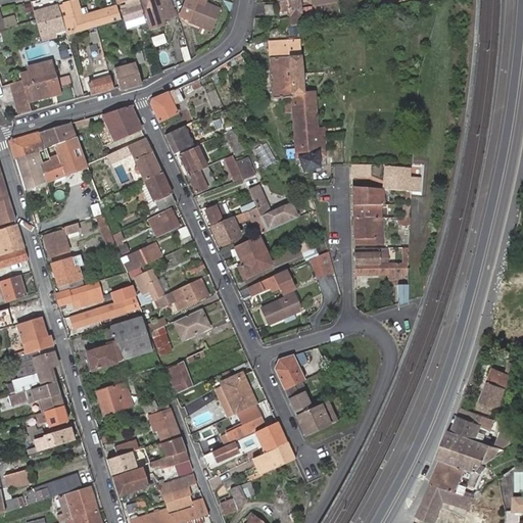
[(66,35),(95,27),(120,19),(115,6),(104,9),(105,12),(80,19),(79,16),(74,0),(69,0),(62,2),(58,3),(59,5),(61,13),(65,30),(66,35)]
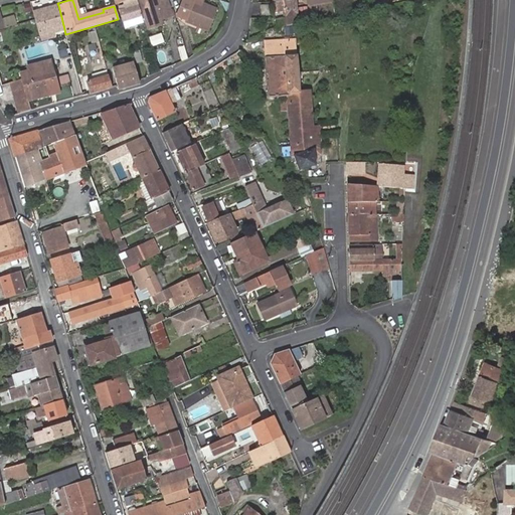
[(134,0),(126,0),(124,1),(125,3),(119,5),(121,9),(119,10),(123,21),(140,15),(134,0)]
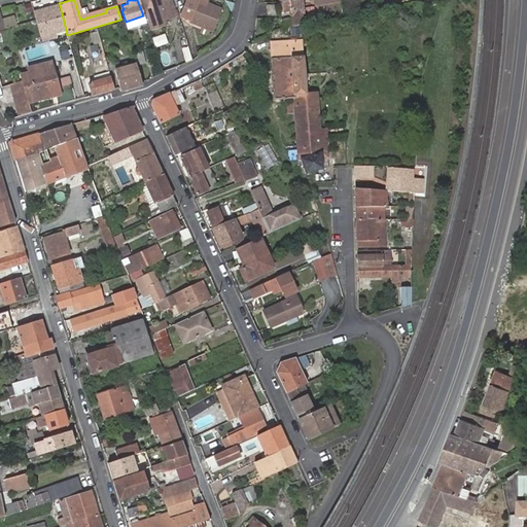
[(140,0),(149,27),(176,19),(169,0),(140,0)]
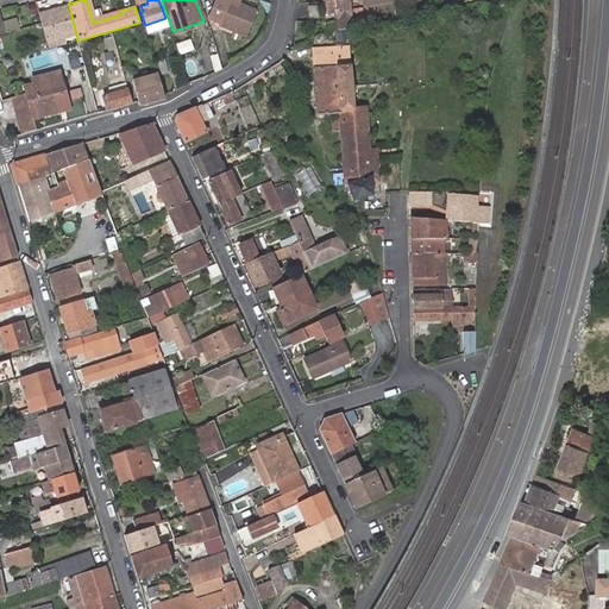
[(225,26),(225,29),(245,37),(256,12),(238,4),(236,8),(227,5),(228,1),(225,0),(215,0),(208,19),(219,24),(225,26)]
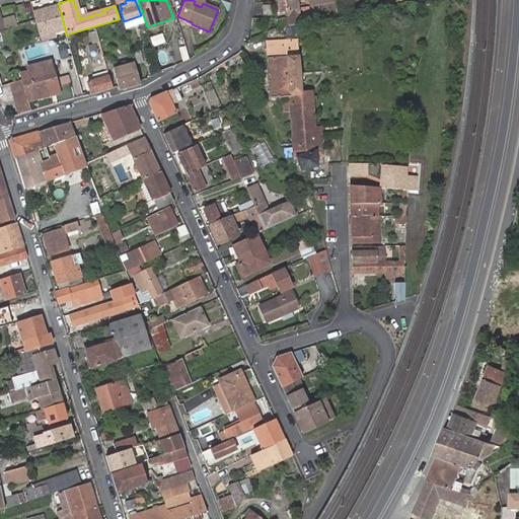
[(288,16),(299,14),(296,0),(284,0),(285,3),(287,10),(288,16)]
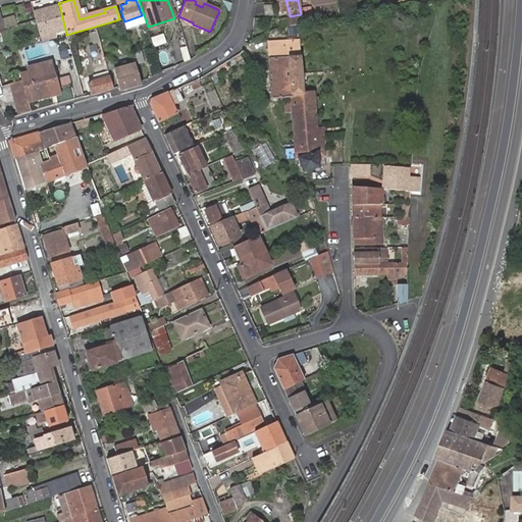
[(265,2),(264,13),(275,13),(275,2),(265,2)]
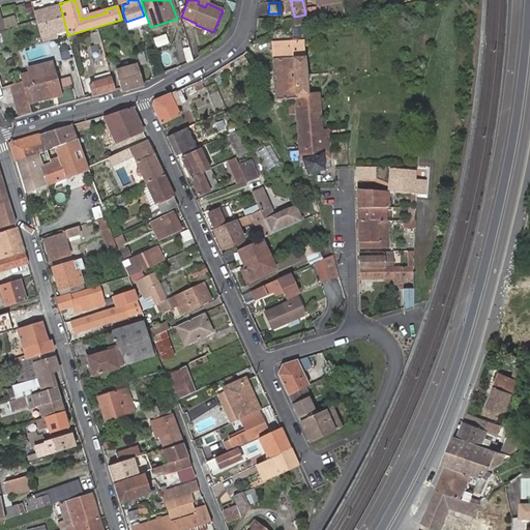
[(283,5),(283,12),(293,10),(291,3),(283,5)]
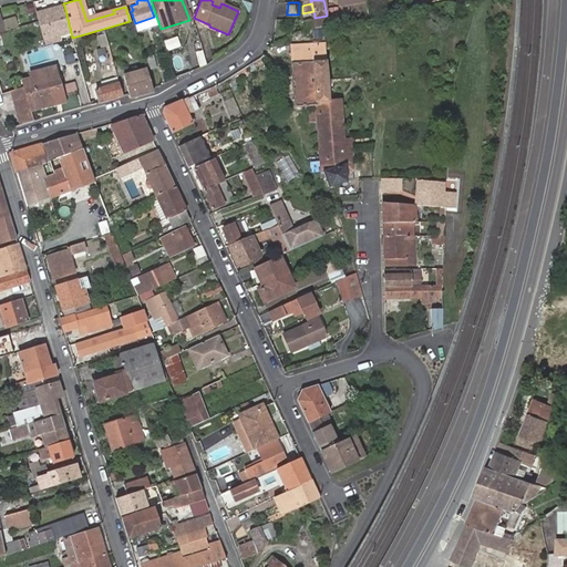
[(43,39),(71,32),(66,14),(64,6),(35,12),(39,22),(43,39)]
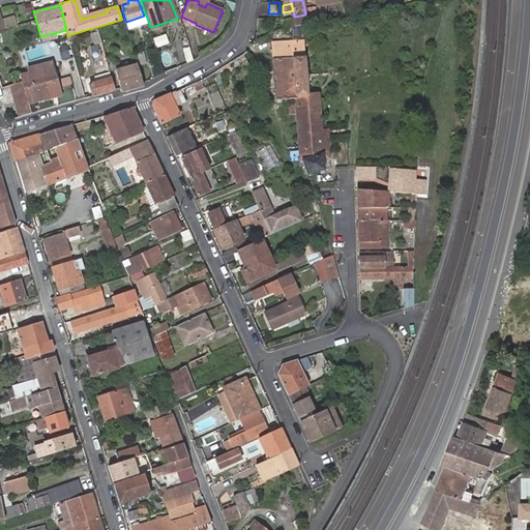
[(107,12),(106,9),(80,17),(81,20),(107,12)]
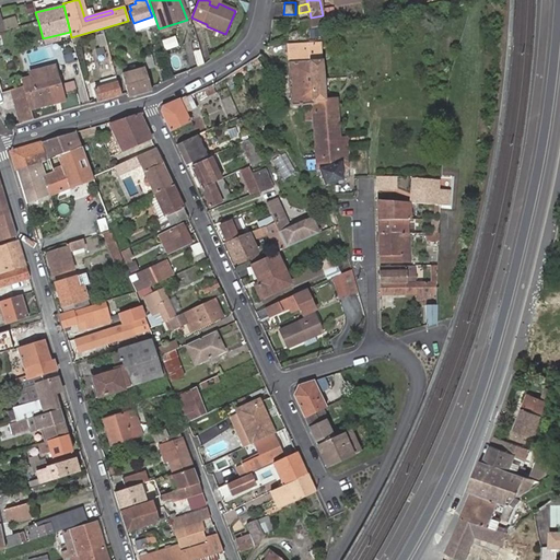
[(325,102),(321,42),(287,44),(292,104),(313,102),(317,168),(321,168),(326,184),(342,177),(342,167),(349,166),(347,135),(339,135),(336,101),(325,102)]
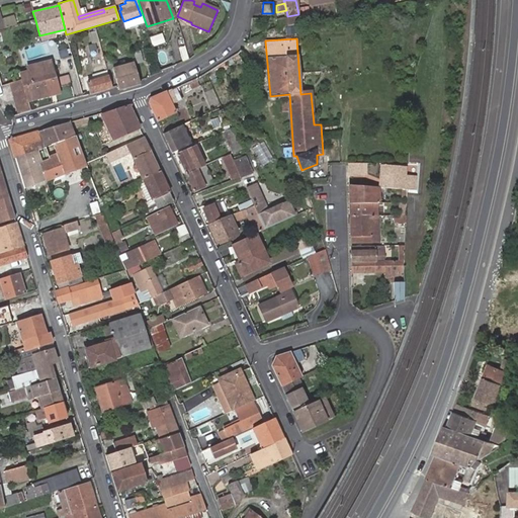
[(133,61),(133,62),(142,60),(138,48),(128,51),(133,61)]
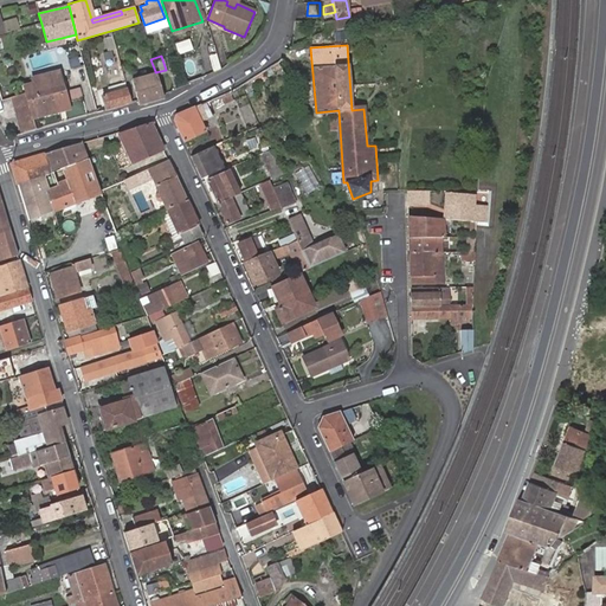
[(163,96),(161,92),(155,72),(155,71),(129,78),(136,100),(137,104),(163,96)]
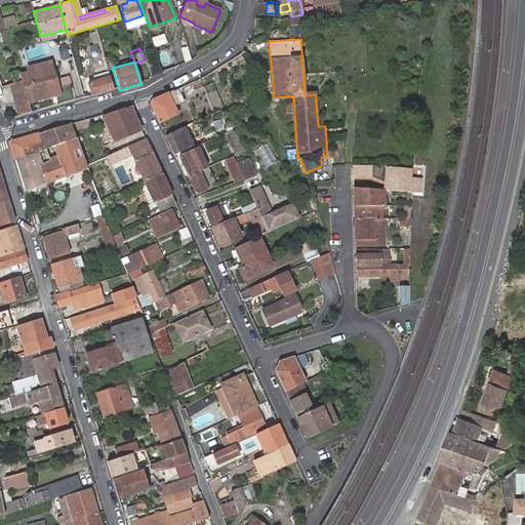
[(49,70),(48,65),(29,71),(30,75),(49,70)]
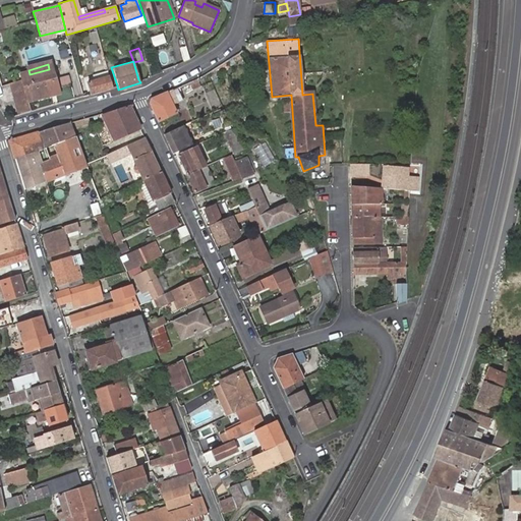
[(25,96),(27,101),(51,94),(50,89),(54,88),(49,69),(30,74),(20,76),(21,80),(25,96)]
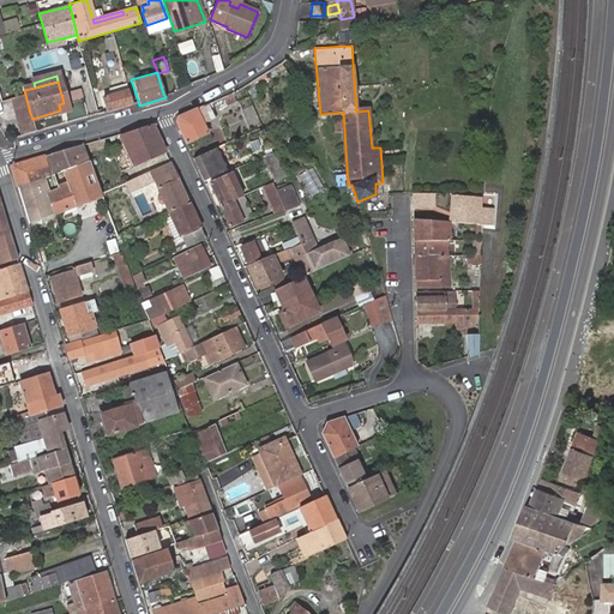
[(127,89),(102,97),(106,110),(132,103),(127,89)]
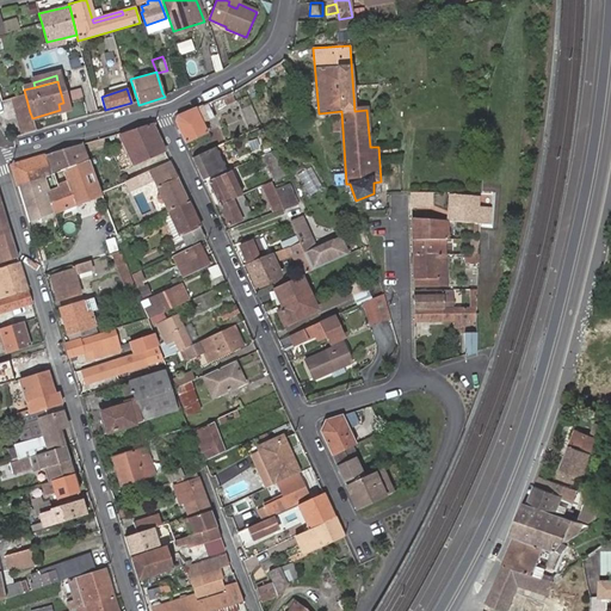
[(232,92),(222,96),(226,105),(235,102),(232,92)]
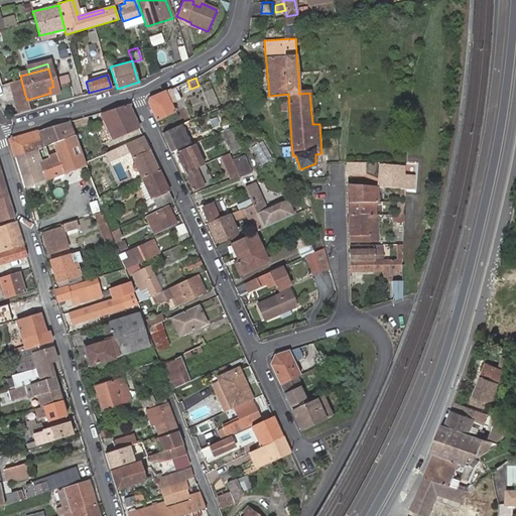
[(21,80),(9,84),(18,113),(30,110),(27,100),(25,95),(21,80)]
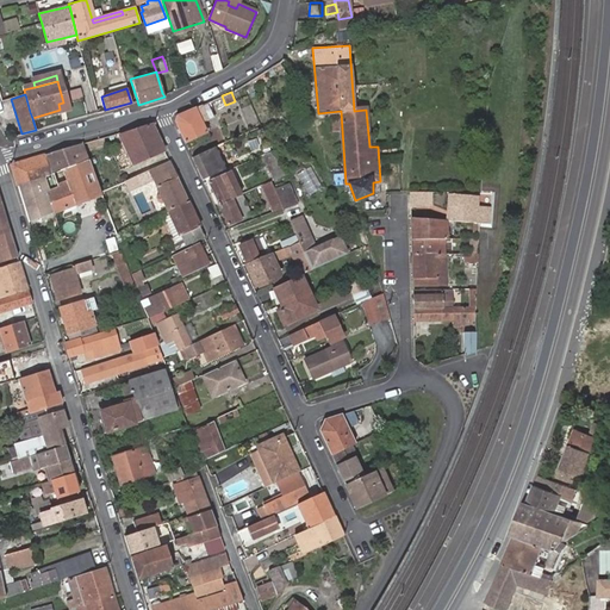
[(206,131),(195,107),(179,114),(176,120),(186,141),(206,131)]
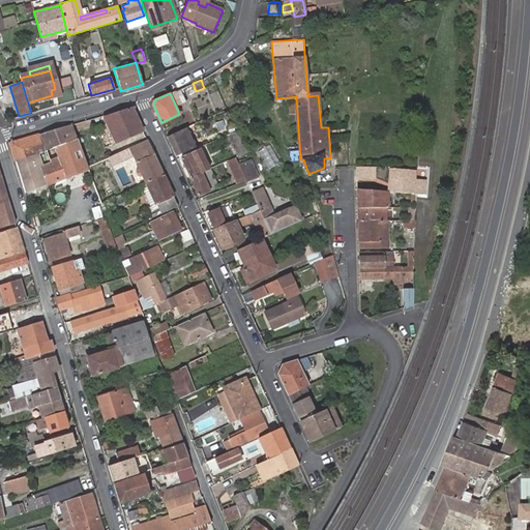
[(133,106),(102,115),(116,143),(143,130),(133,106)]
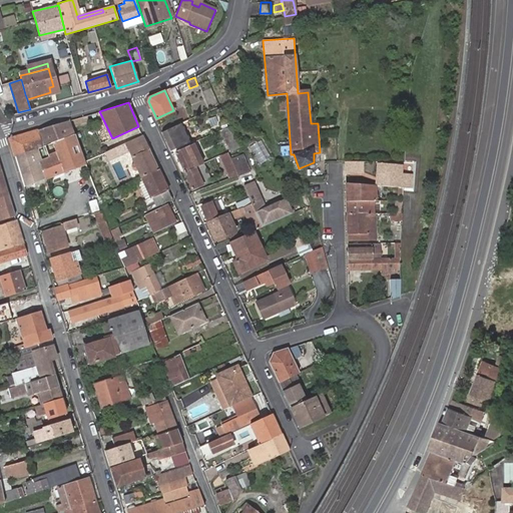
[(83,163),(77,146),(79,145),(69,120),(10,138),(24,185),(83,163)]
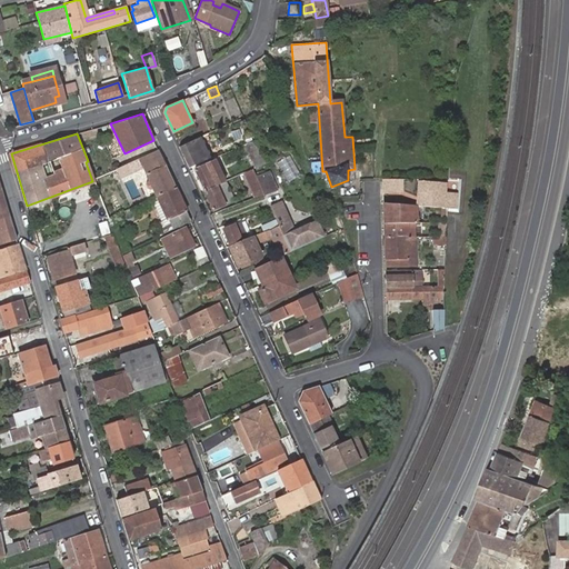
[(209,146),(205,135),(180,146),(190,166),(210,157),(206,147),(209,146)]
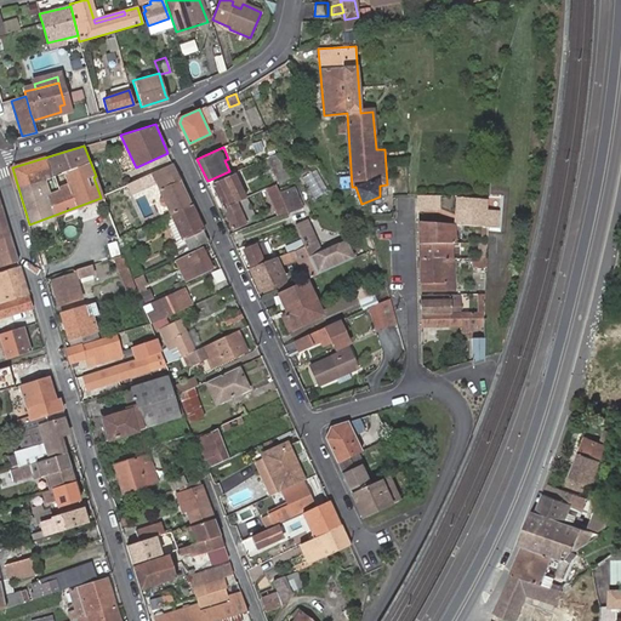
[(289,177),(289,175),(278,152),(268,157),(279,182),(289,177)]
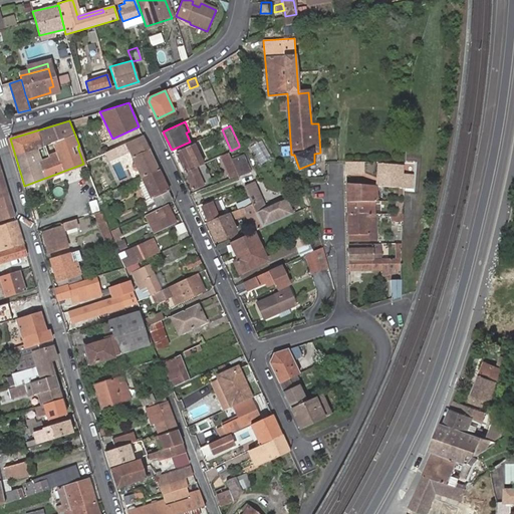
[(159,169),(144,136),(112,150),(114,155),(130,148),(137,164),(133,165),(132,169),(132,171),(135,172),(139,170),(143,177),(159,169)]
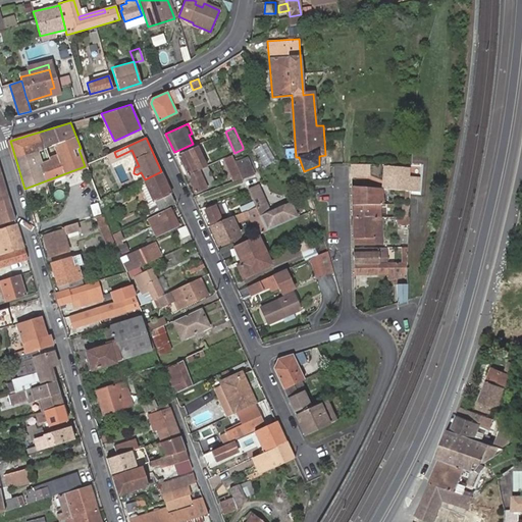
[(178,154),(188,173),(207,165),(199,145),(178,154)]
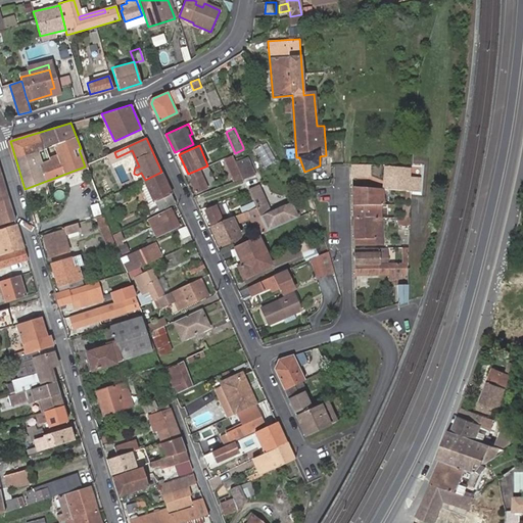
[(235,160),(233,154),(225,157),(235,181),(243,178),(235,160)]
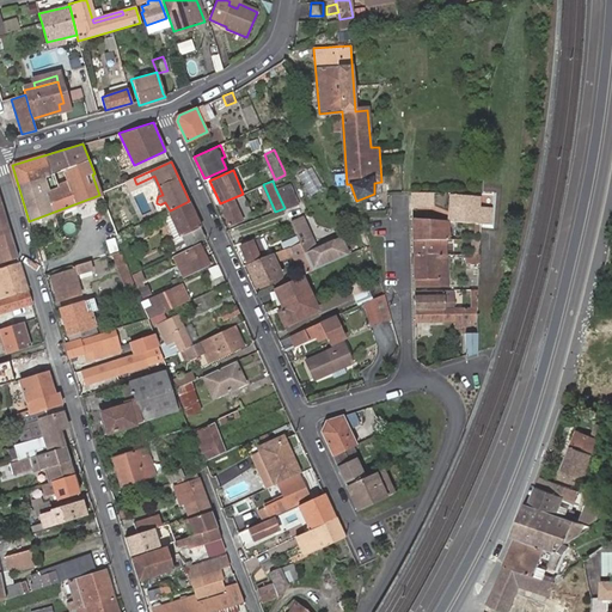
[(288,183),(275,188),(285,208),(298,203),(288,183)]
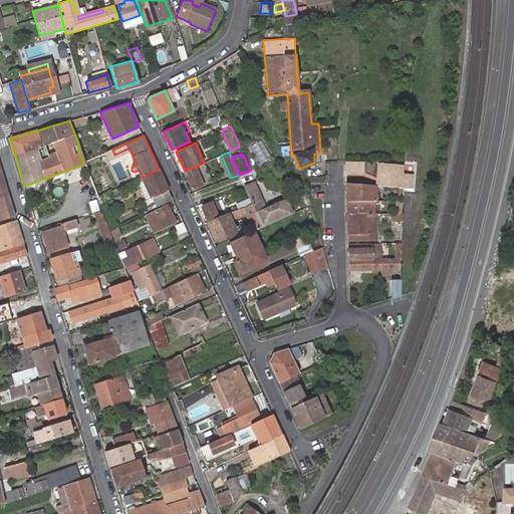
[(360,160),(344,159),(345,170),(361,169),(360,160)]
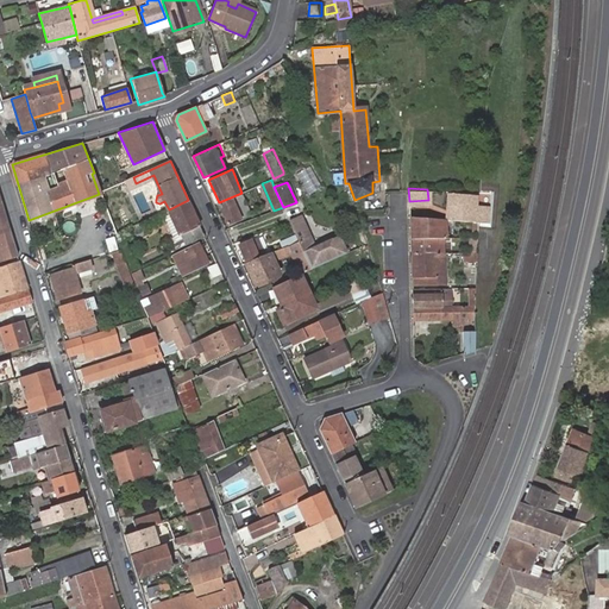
[(242,193),(219,202),(227,224),(240,218),(236,207),(246,202),(242,193)]
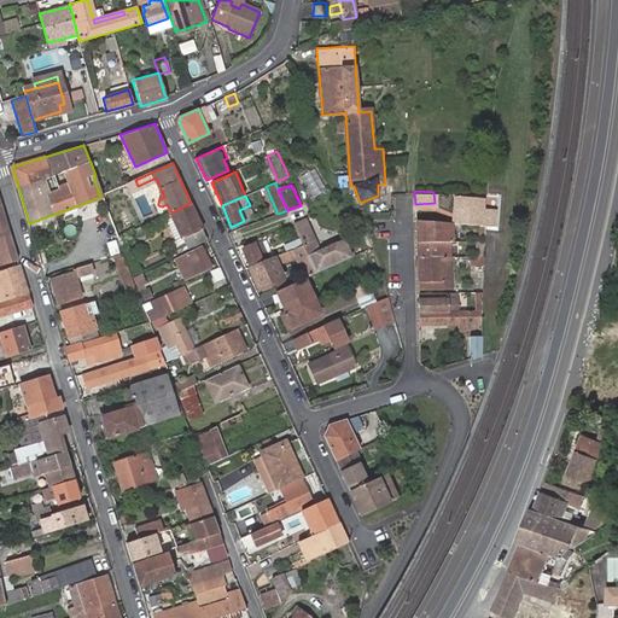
[(483,200),(460,198),(458,222),(478,223),(489,225),(495,226),(496,214),(487,213),(482,213),(483,200)]
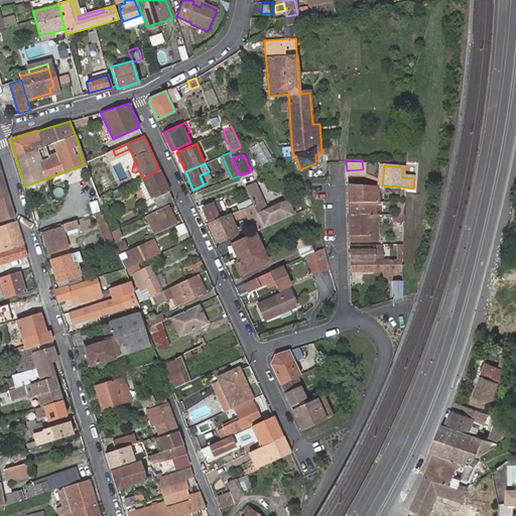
[(0,198),(8,196),(0,167),(0,198)]
